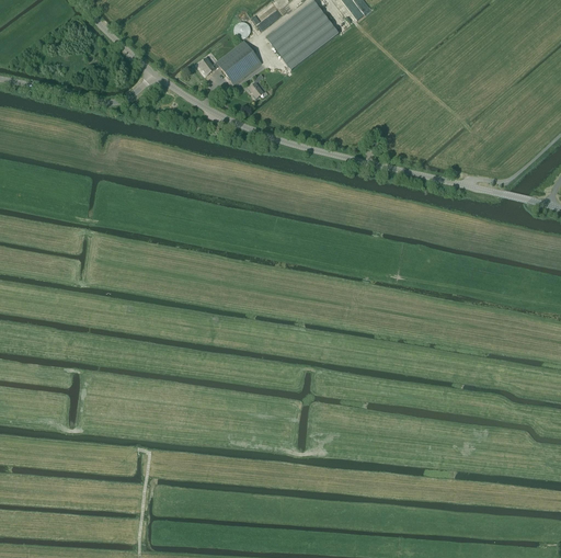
[(265,36),(292,69),(339,33),(313,0),(311,0),(265,36)]
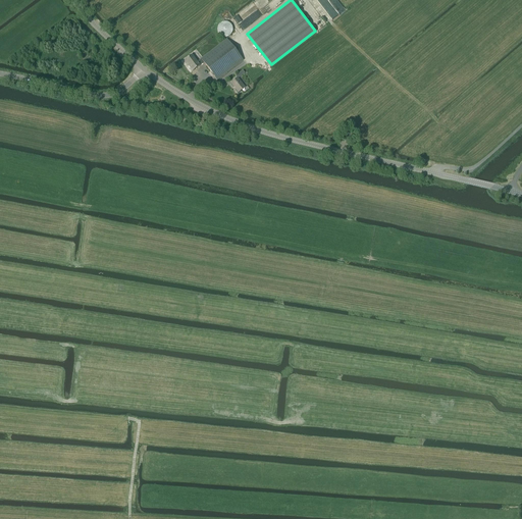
[(224,35),(225,35),(226,35),(227,35),(227,34),(229,34),(230,33),(230,32),(231,31),(231,30),(232,29),(232,27),(232,26),(231,24),(231,23),(230,21),(229,20),(228,20),(227,19),(225,19),(224,19),(222,20),(221,20),(219,21),(218,23),(217,24),(217,27),(217,28),(217,30),(218,31),(219,33),(220,34),(222,34),(223,35),(224,35)]
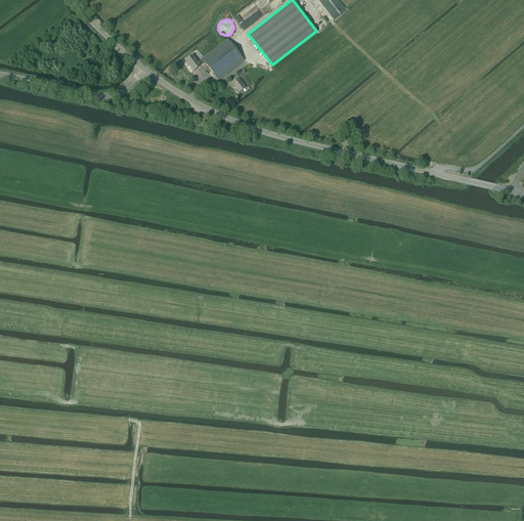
[(226,72),(244,58),(227,37),(202,56),(198,59),(201,63),(205,60),(218,78),(226,72)]
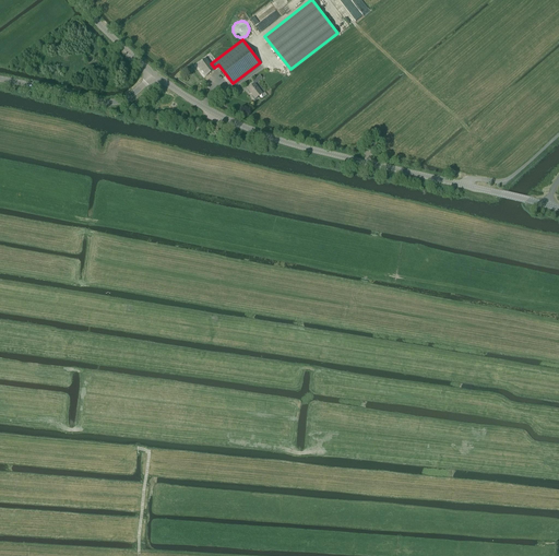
[(206,73),(214,68),(211,63),(205,57),(198,62),(206,73)]
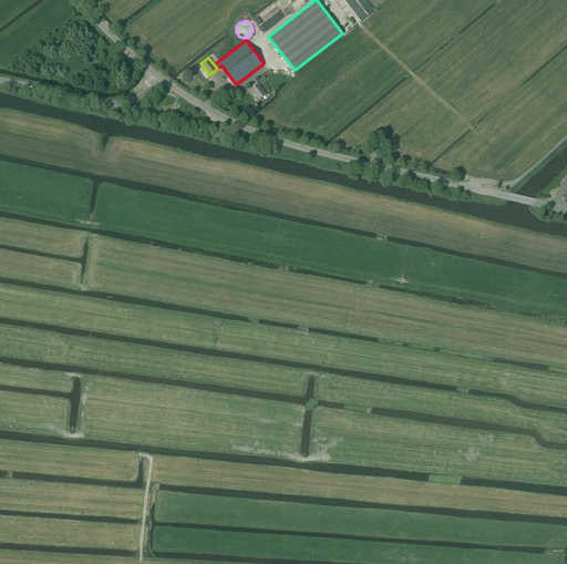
[(258,82),(251,88),(254,91),(259,98),(266,92),(258,82)]
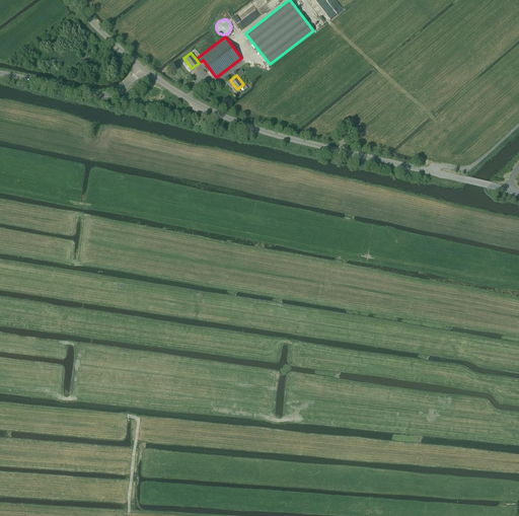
All buildings are outlined.
